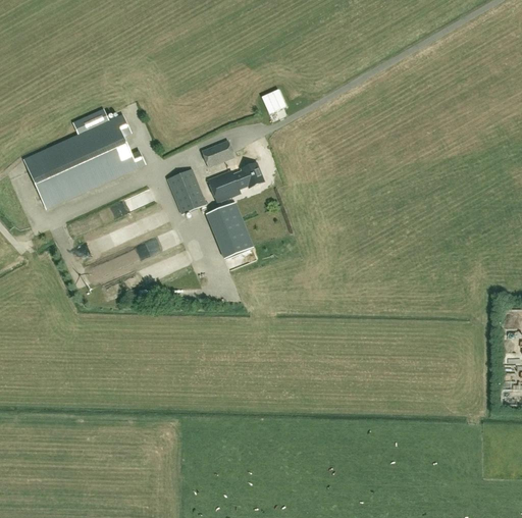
[(46,205),(145,161),(139,149),(132,152),(123,135),(132,132),(123,113),(109,119),(103,106),(73,120),(80,134),(24,158),(46,205)]
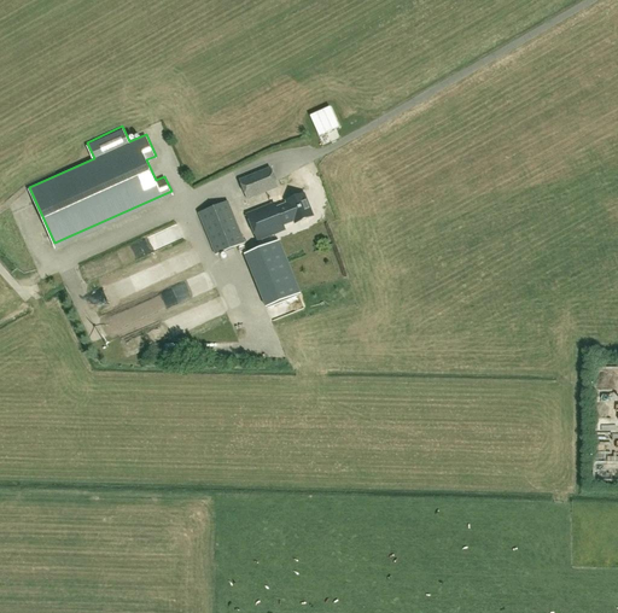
[(277,182),(278,182),(270,164),(239,177),(246,194),(266,187),(264,182),(275,179),(277,182)]
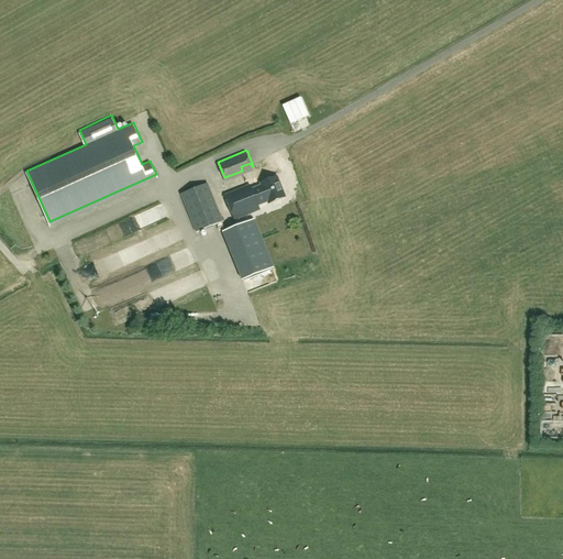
[(285,194),(276,174),(261,179),(262,182),(252,186),(257,203),(268,198),(268,200),(285,194)]
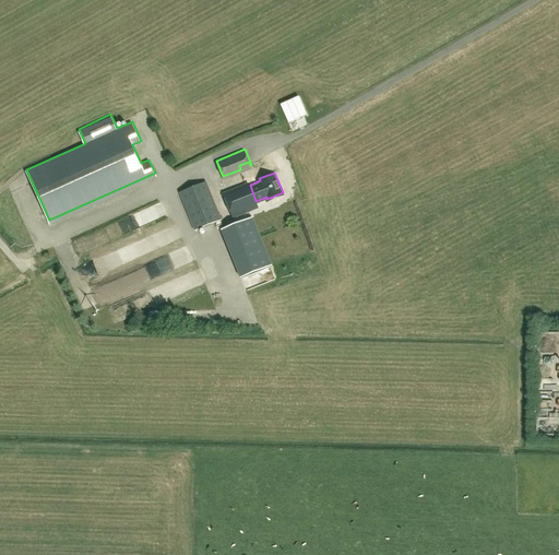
[(194,227),(221,216),(205,179),(179,189),(194,227)]
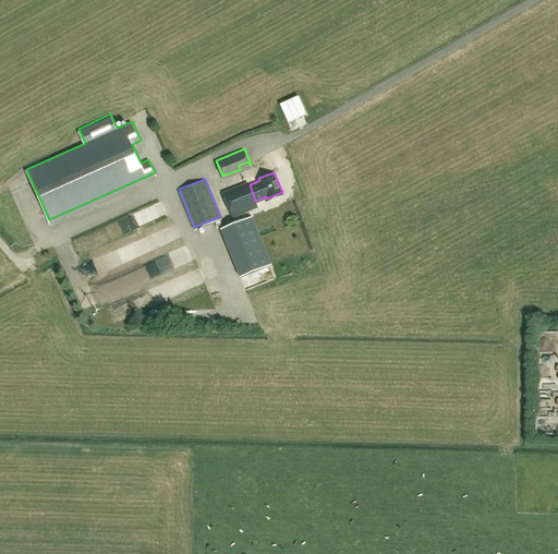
[(253,213),(222,226),(242,274),(273,262),(253,213)]
